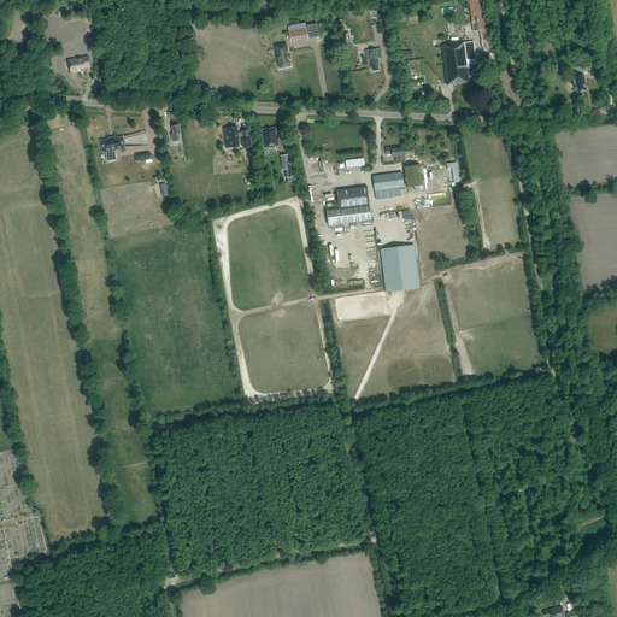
[(481,0),(468,0),(472,31),(480,30),(482,48),(483,48),(483,51),(489,51),(486,29),(486,30),(481,0)]
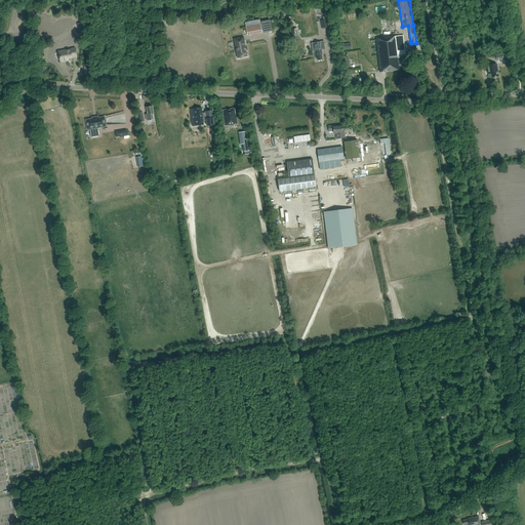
[(260,25),(246,27),(247,34),(261,32),(260,25)]
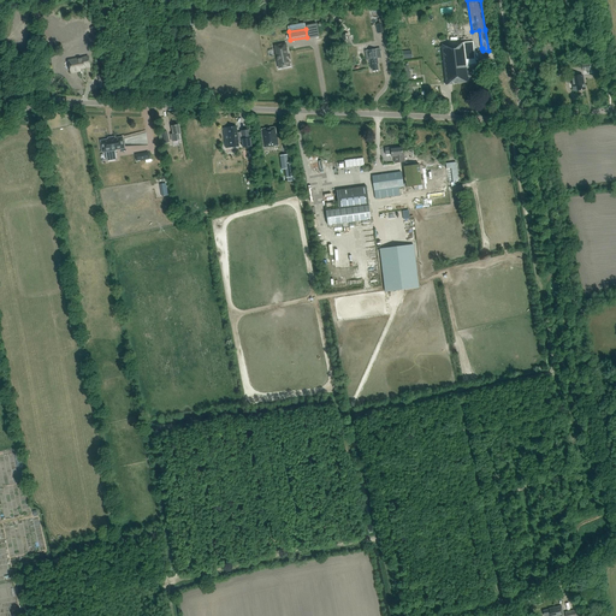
[(469,82),(468,78),(467,67),(469,67),(469,69),(477,67),(477,64),(475,64),(473,41),(440,46),(445,77),(446,84),(469,82)]
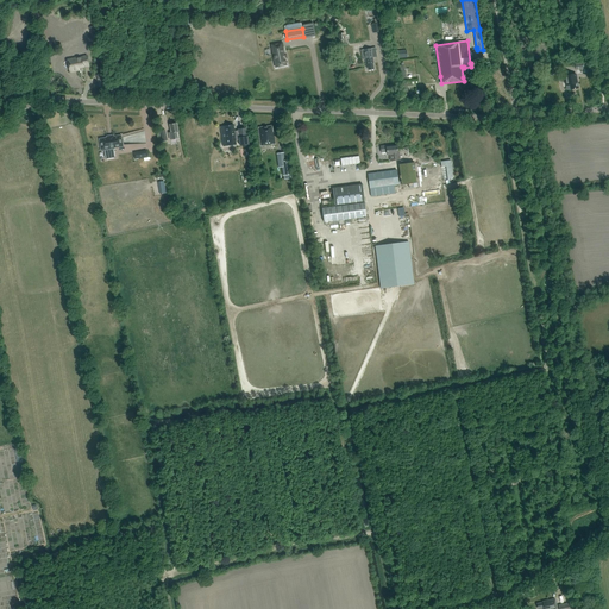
[(276,68),(287,66),(283,46),(282,46),(281,44),(276,44),(276,48),(272,48),(274,55),(274,60),(275,60),(276,68)]
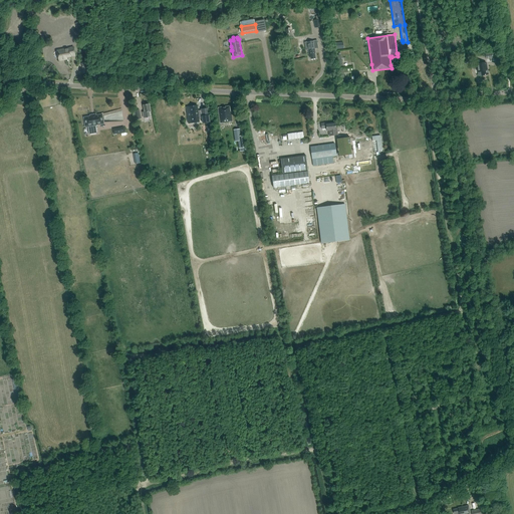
[(307,45),(304,45),(305,50),(307,50),(309,57),(310,56),(310,59),(315,58),(314,53),(315,53),(314,48),(318,48),(316,40),(306,41),(307,45)]
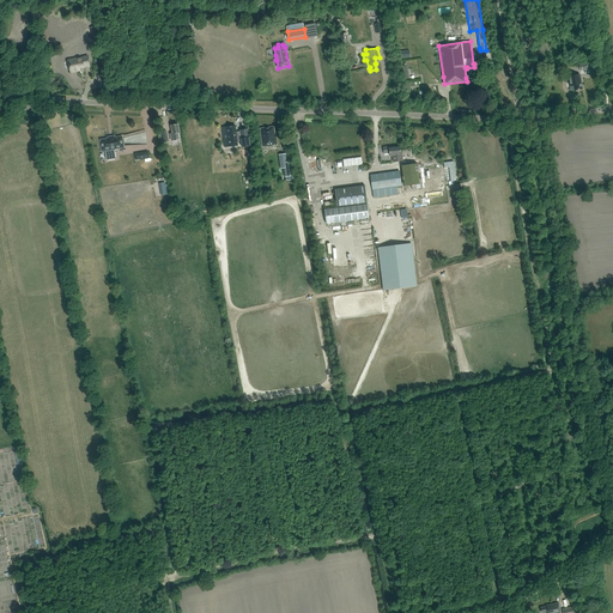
[(87,56),(70,60),(72,72),(80,71),(79,67),(90,66),(87,56)]
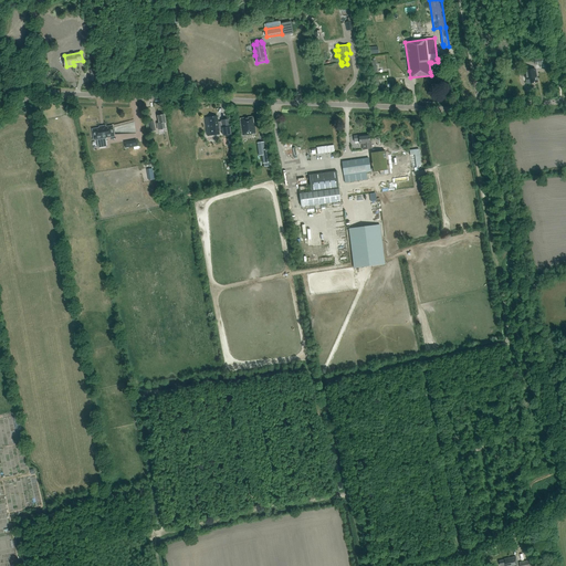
[(535,69),(524,71),(526,83),(527,84),(531,83),(537,82),(535,69)]
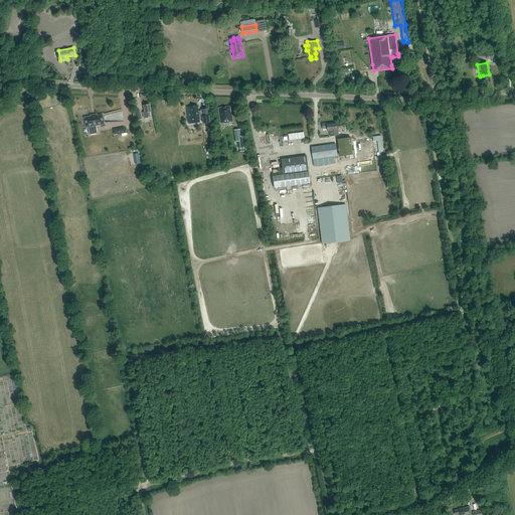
[(150,105),(144,106),(145,112),(143,113),(144,118),(150,117),(149,112),(151,112),(150,105)]
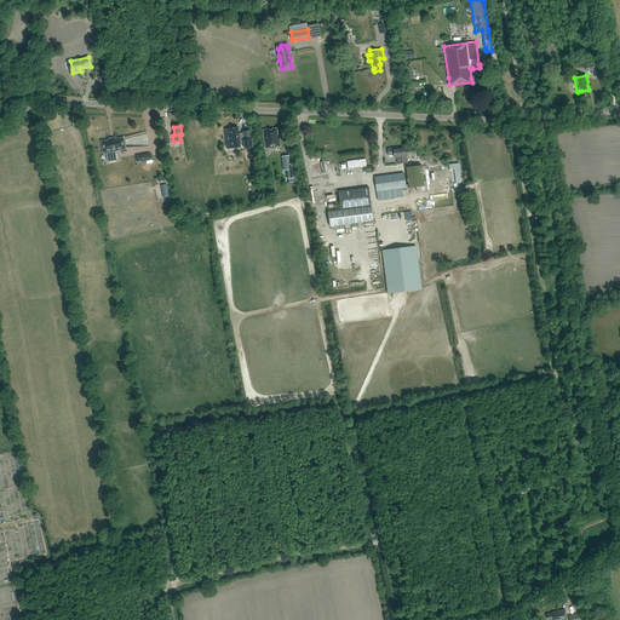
[(241,132),(241,133),(239,133),(237,127),(225,128),(225,135),(229,135),(231,148),(240,147),(240,144),(242,143),(242,148),(250,147),(247,132),(241,132)]
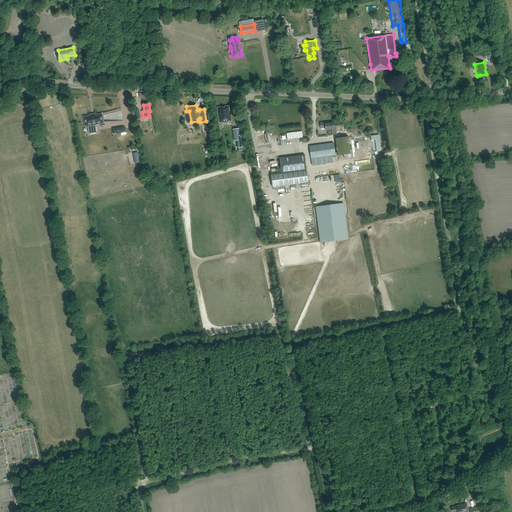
[(217,107),(219,122),(231,121),(230,111),(229,111),(229,106),(217,107)]
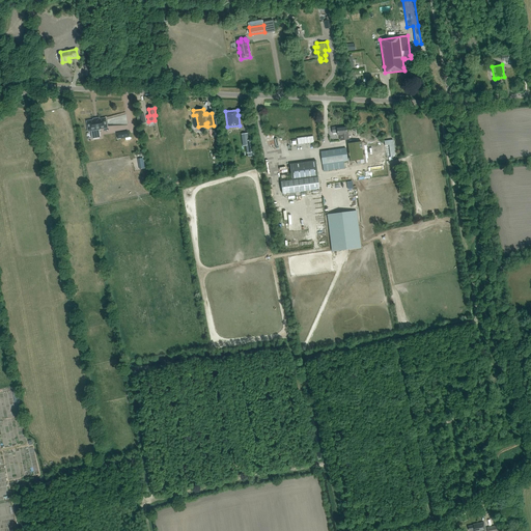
[(93,120),(87,121),(88,131),(92,130),(92,132),(91,132),(91,133),(92,133),(92,138),(100,137),(99,132),(99,131),(98,131),(98,129),(107,128),(106,118),(99,119),(99,118),(93,119),(93,120)]
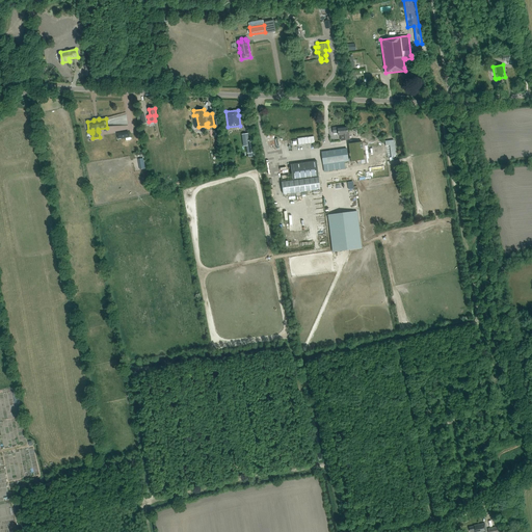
[(347,128),(342,129),(342,127),(333,128),(334,133),(338,133),(338,135),(340,135),(341,141),(349,140),(349,134),(347,134),(347,128)]
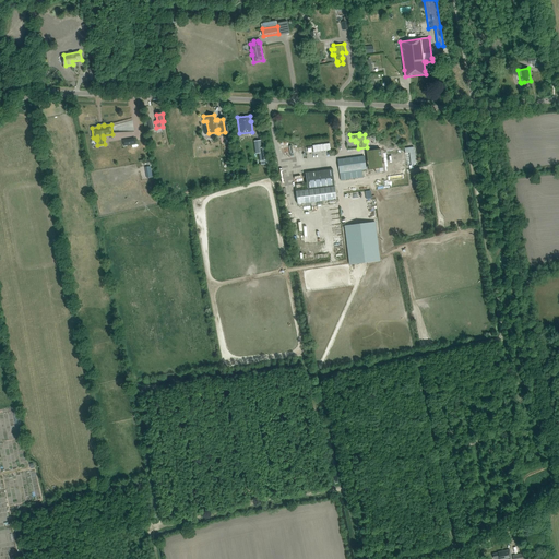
[(254,142),(257,153),(259,153),(260,161),(268,159),(265,147),(261,147),(260,141),(254,142)]
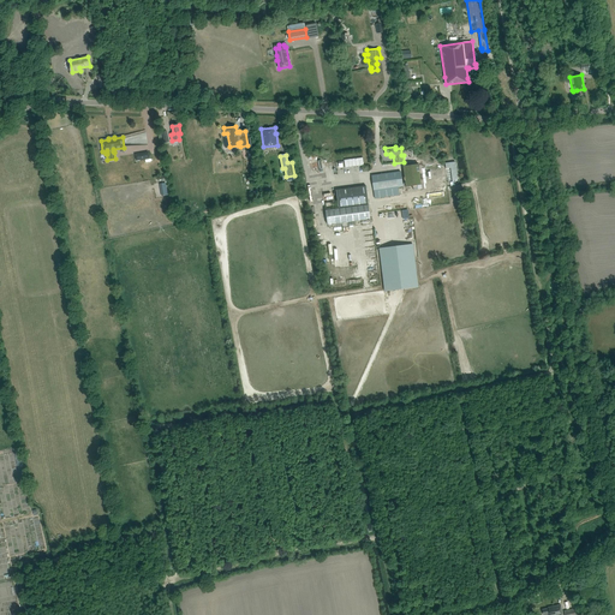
[(345,168),(364,166),(363,157),(344,160),(345,168)]
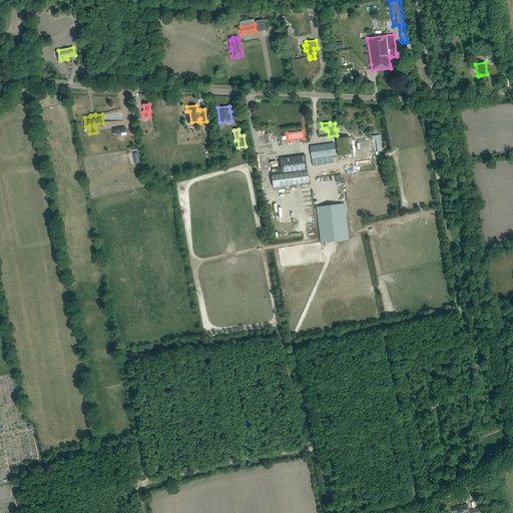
[(340,142),(337,143),(338,156),(345,155),(345,160),(352,159),(349,137),(339,138),(340,142)]
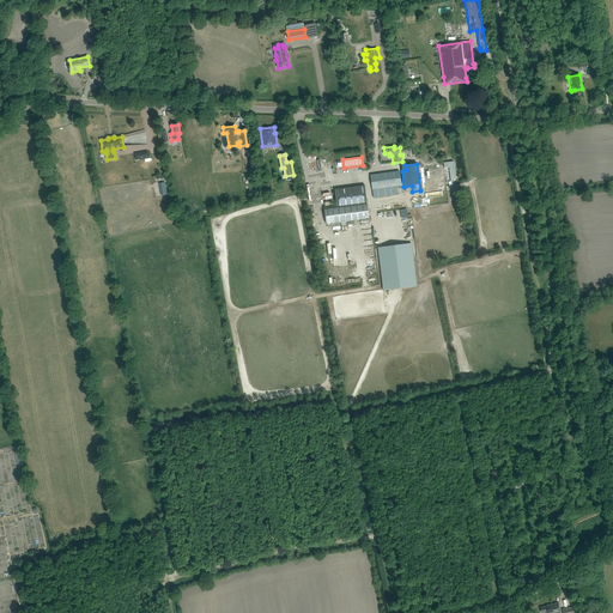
[(370,175),(372,189),(374,198),(398,195),(396,187),(401,186),(400,171),(370,175)]
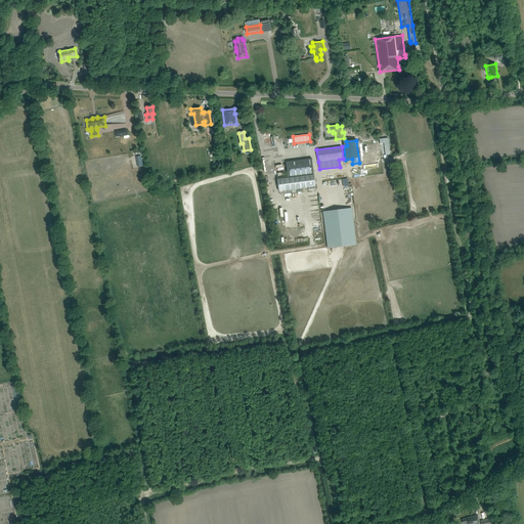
[(286,162),(288,178),(277,179),(278,191),(315,186),(311,159),(286,162)]
